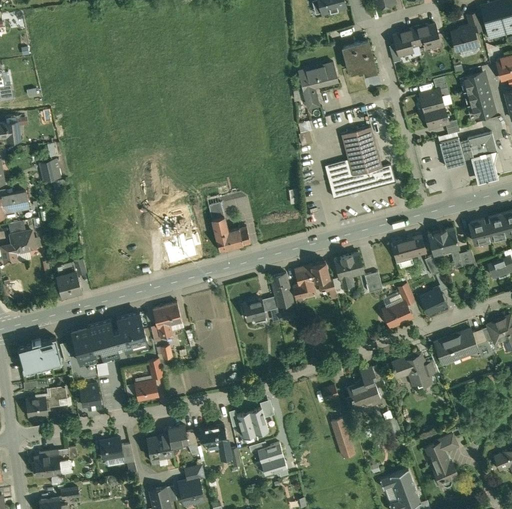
[(317,0),(318,0),(312,2),(315,15),(321,13),(322,14),(330,12),(329,11),(337,8),(338,10),(345,8),(343,0),(317,0)]
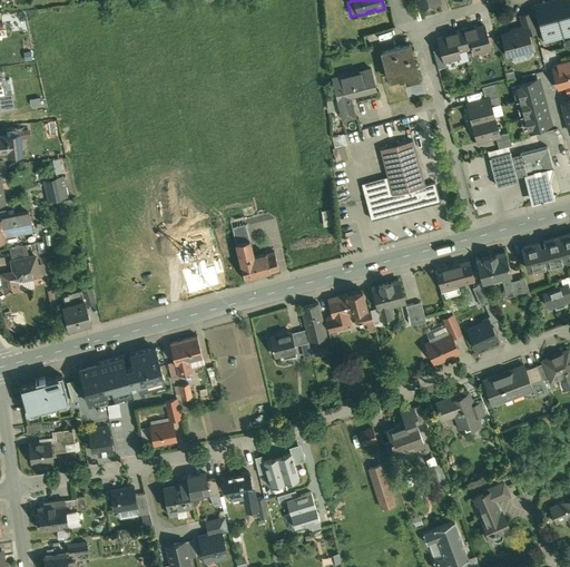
[(415,0),(419,10),(440,5),(438,0),(415,0)]
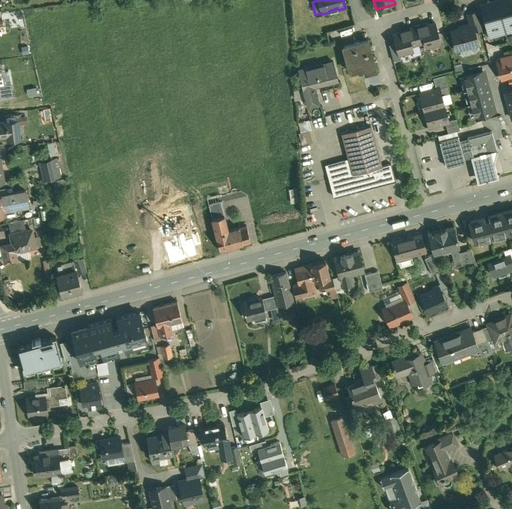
[(511,0),(502,0),(496,2),(505,33),(511,30),(511,0)]
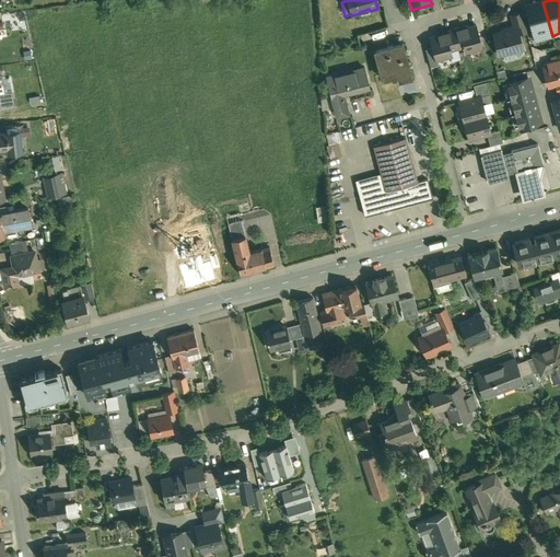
[(543,2),(528,6),(527,9),(535,41),(552,36),(543,2)]
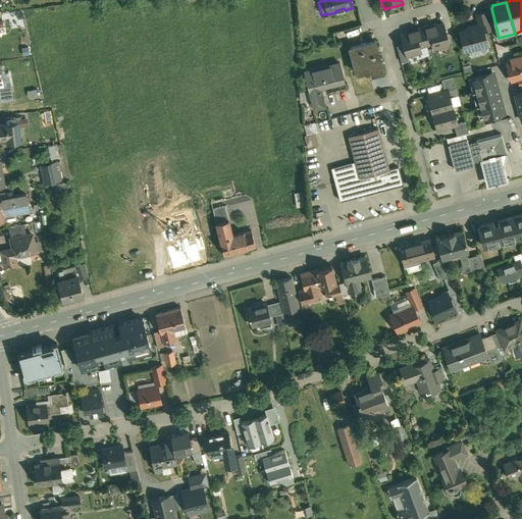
[(485,13),(475,15),(478,26),(481,26),(483,33),(490,31),(485,13)]
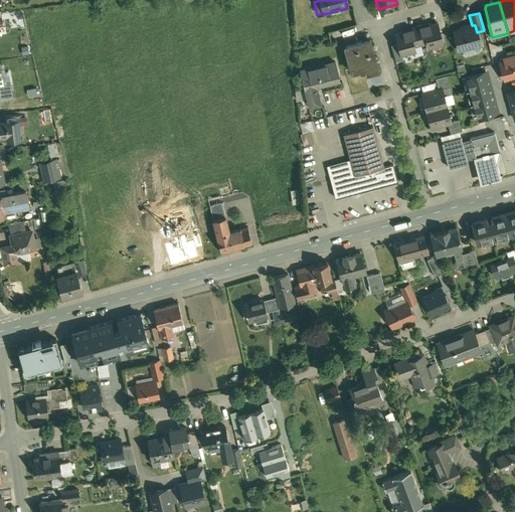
[(23,17),(8,20),(9,25),(3,26),(4,28),(4,32),(18,29),(17,23),(24,22),(23,17)]
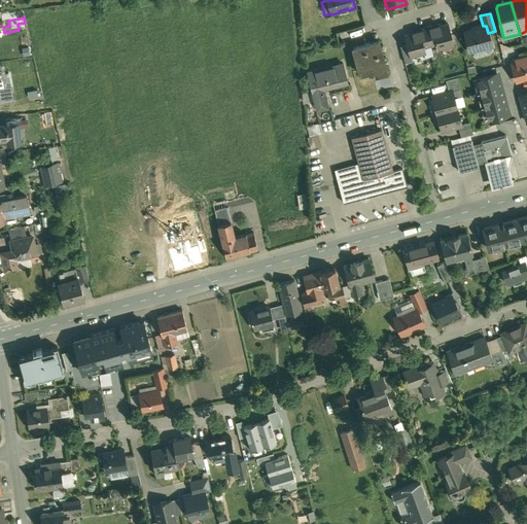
[(440,26),(425,30),(430,47),(436,45),(437,49),(453,45),(448,25),(440,28),(440,26)]
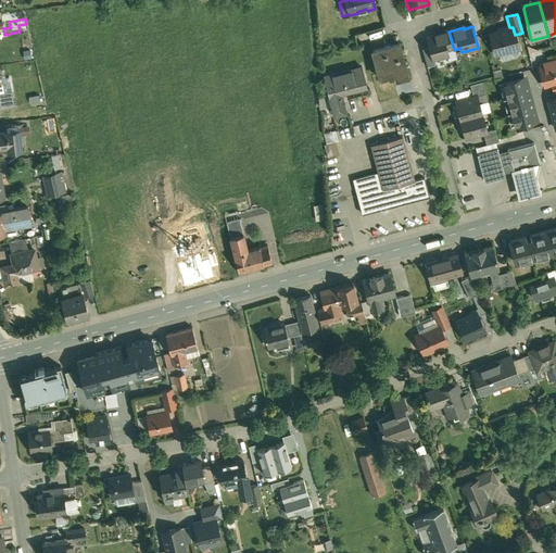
[(509,27),(502,29),(498,33),(490,36),(495,57),(518,50),(515,35),(513,27),(509,27)]
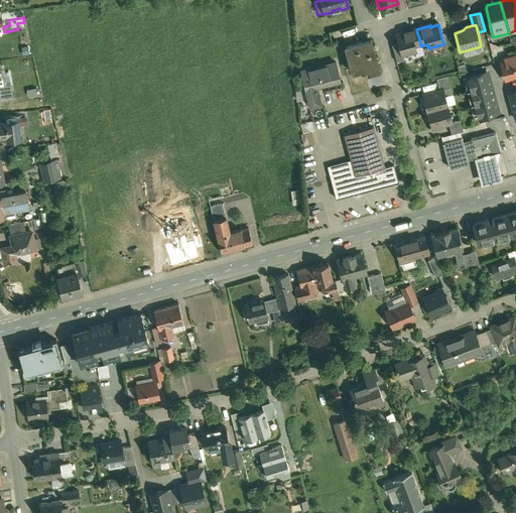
[(416,29),(403,32),(403,34),(396,36),(401,56),(416,52),(414,48),(421,46),(416,29)]
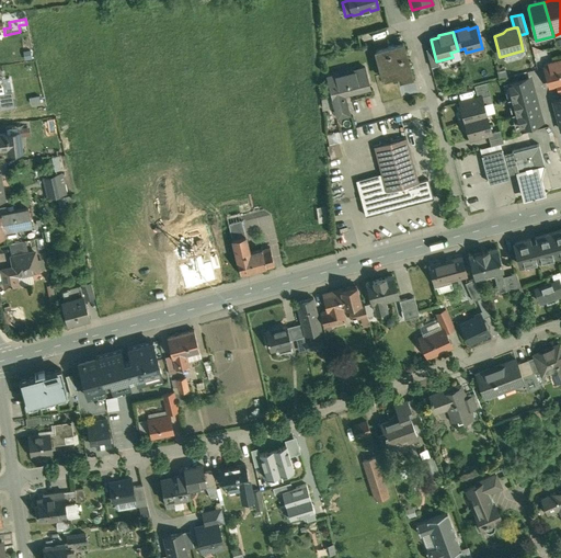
[(403,46),(375,53),(381,77),(397,72),(399,81),(411,78),(403,46)]
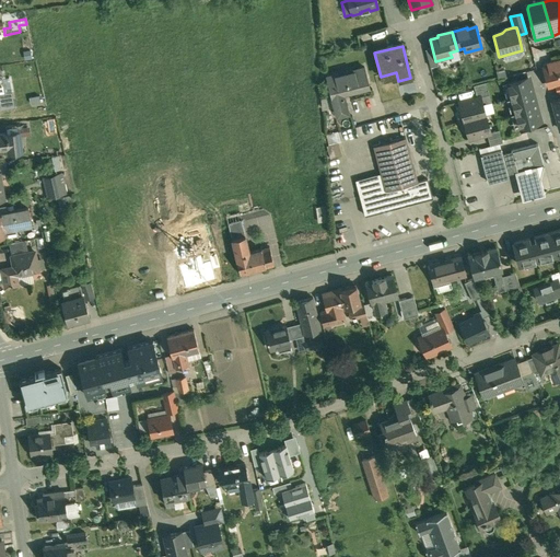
[(559,61),(548,66),(548,69),(544,70),(548,89),(556,86),(559,84),(559,61)]
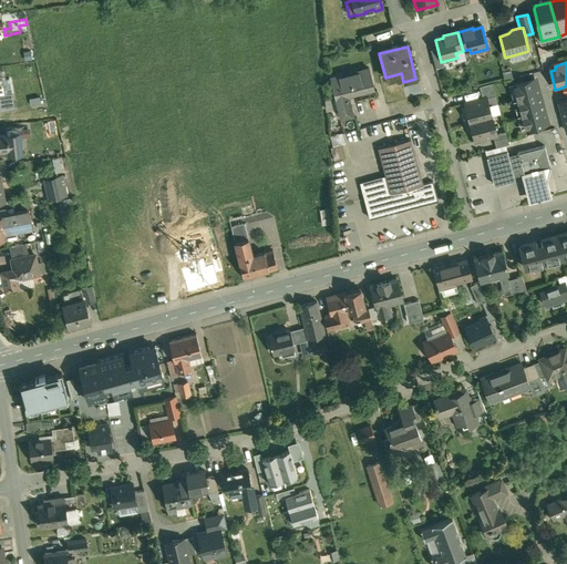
[(373,90),(369,70),(330,80),(340,119),(352,115),(348,96),(373,90)]
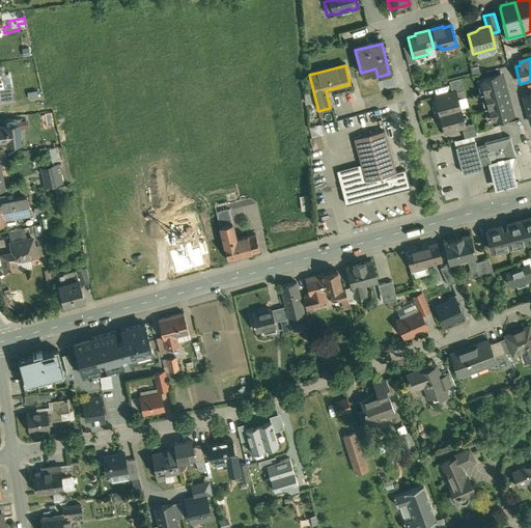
[(501,75),(480,81),(484,94),(484,95),(497,91),(497,92),(505,90),(501,75)]
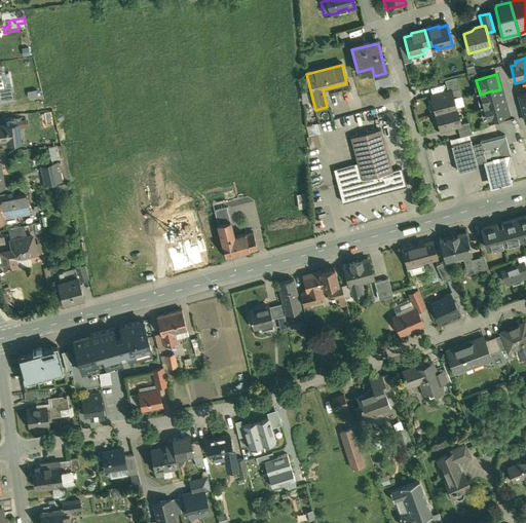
[(456,79),(445,82),(447,94),(451,92),(459,90),(456,79)]
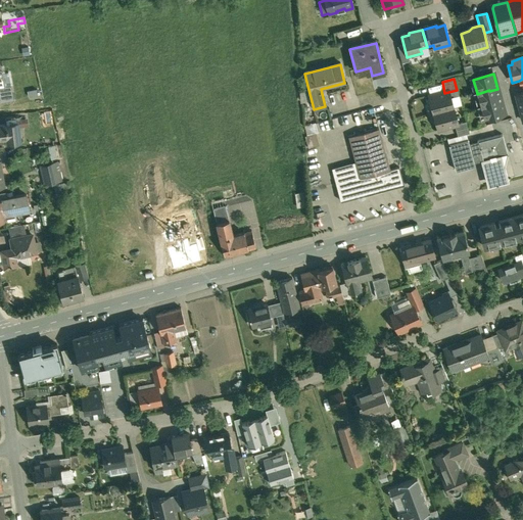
[(11,87),(0,89),(0,99),(1,103),(13,101),(11,87)]
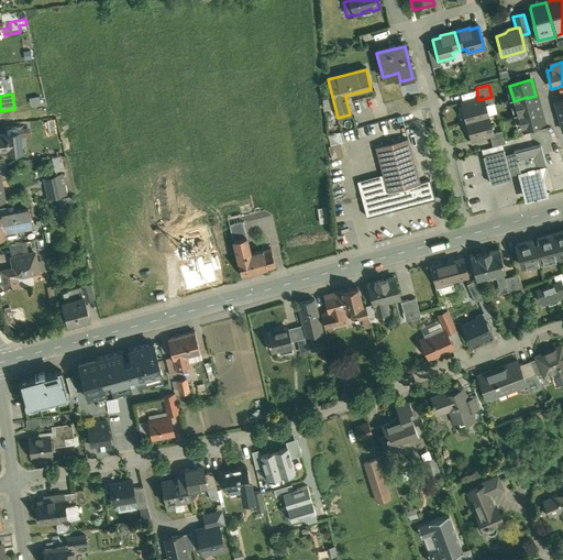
[(527,98),(527,97),(514,101),(514,100),(509,101),(514,118),(518,117),(517,116),(531,112),(531,111),(539,109),(536,96),(527,98)]
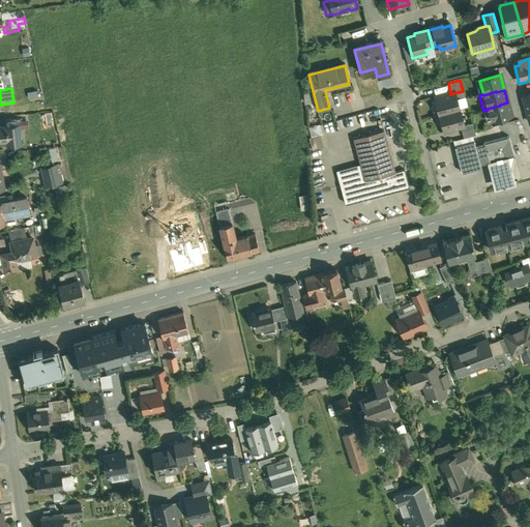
[(450,94),(434,99),(438,116),(460,110),(454,93),(450,94)]
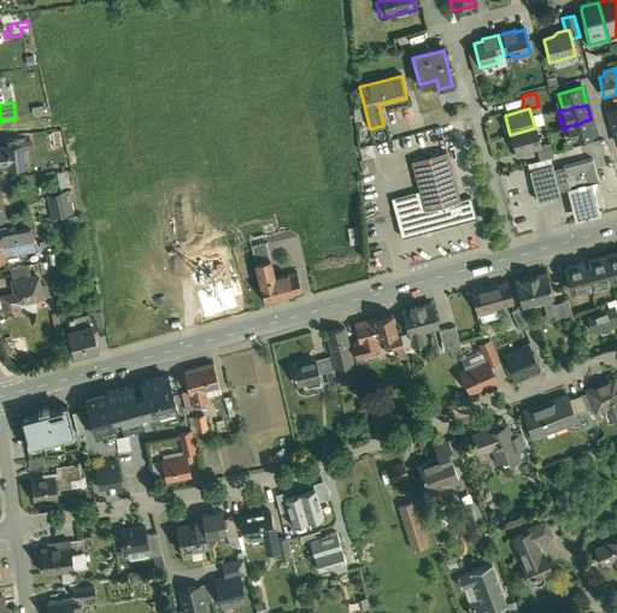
[(591,119),(582,122),(582,123),(566,127),(568,128),(571,143),(597,136),(591,119)]
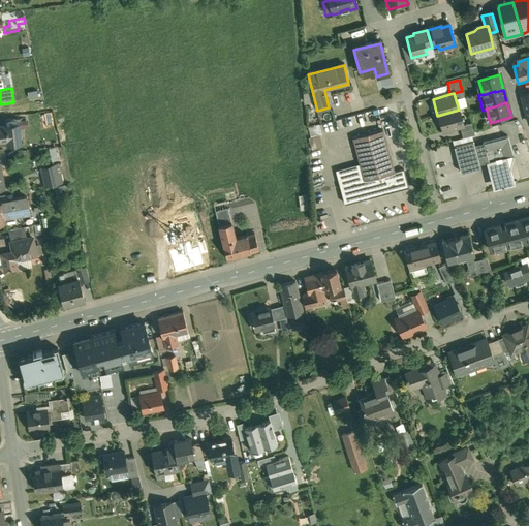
[(459,110),(437,116),(442,133),(460,128),(463,127),(459,110)]
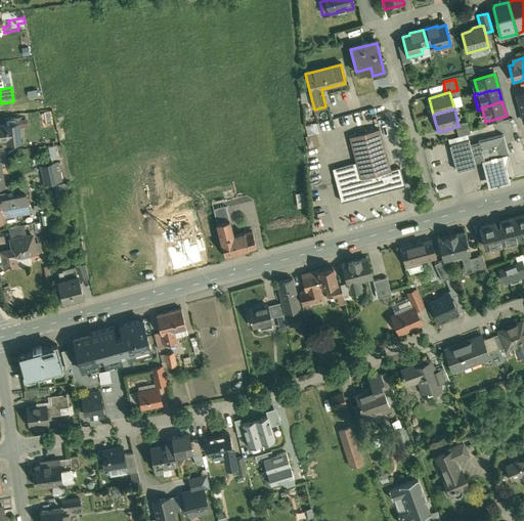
[(0,139),(19,137),(16,118),(4,120),(5,126),(0,127),(0,139)]
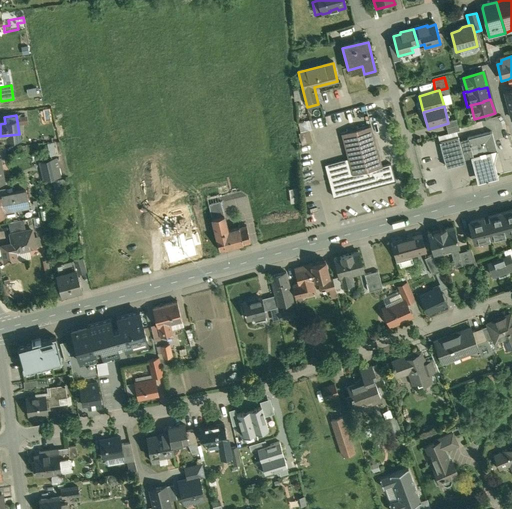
[(456,120),(448,123),(445,124),(448,135),(459,132),(456,120)]
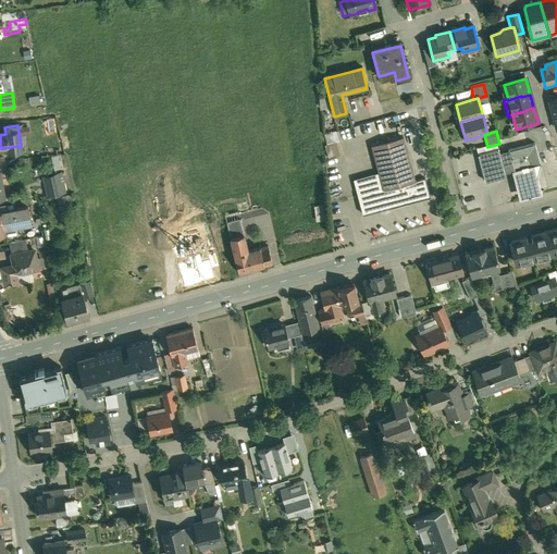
[(335,133),(325,136),(327,146),(338,144),(335,133)]
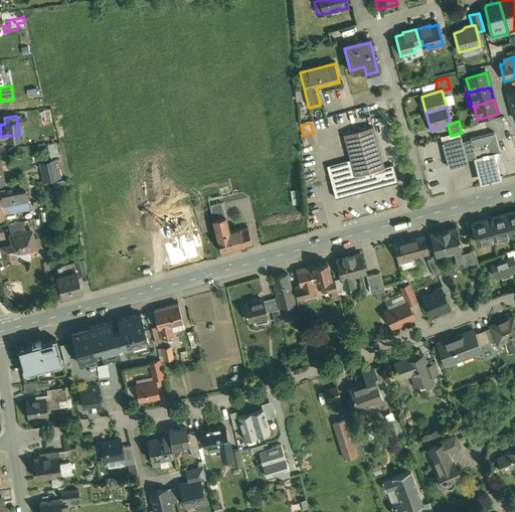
[(372,129),(343,137),(350,162),(327,169),(336,200),(397,183),(393,167),(384,169),(372,129)]
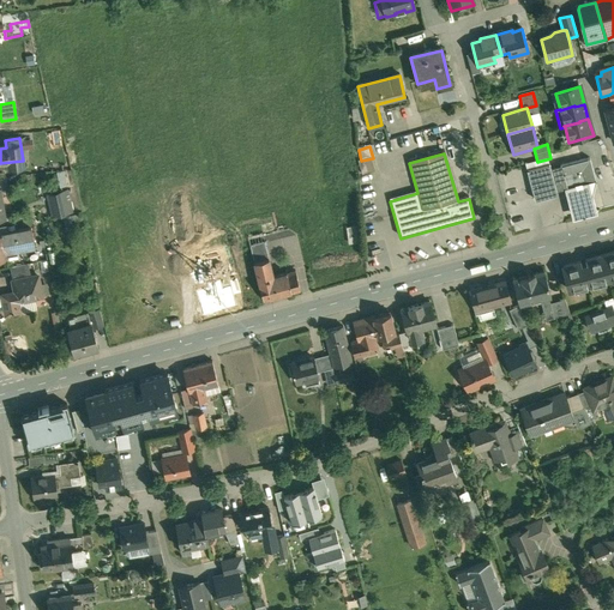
[(561,169),(567,191),(596,182),(590,161),(561,169)]
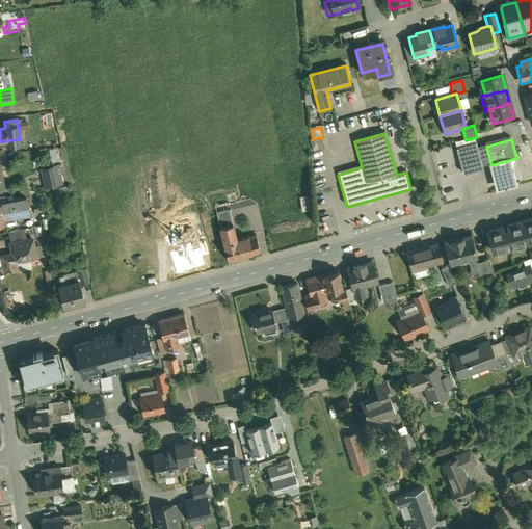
[(477,149),(476,143),(456,149),(463,177),(483,172),(482,167),(477,149)]
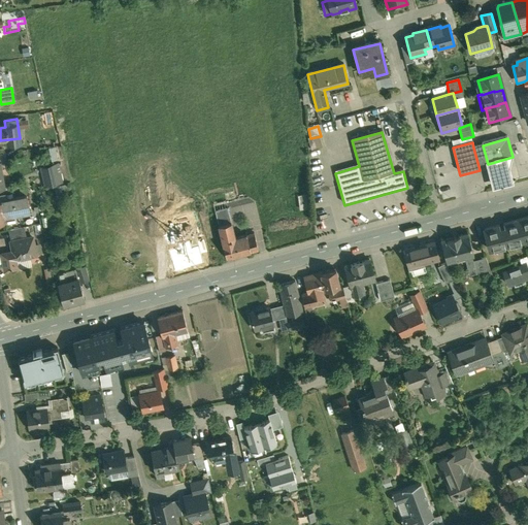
[(479,166),(486,164),(488,164),(483,145),(473,148),(479,166)]
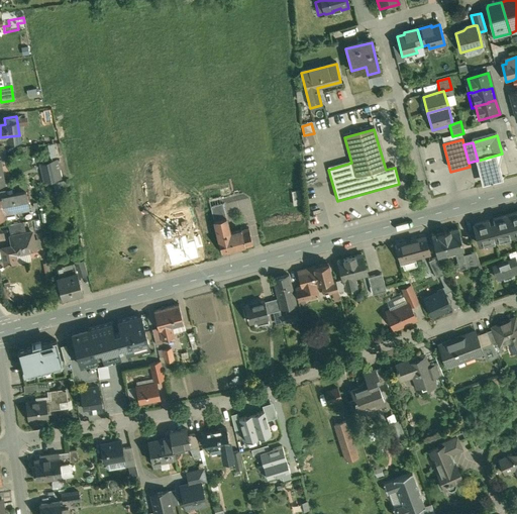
[(478,161),(476,161),(482,187),(503,182),(499,167),(502,153),(478,161)]
